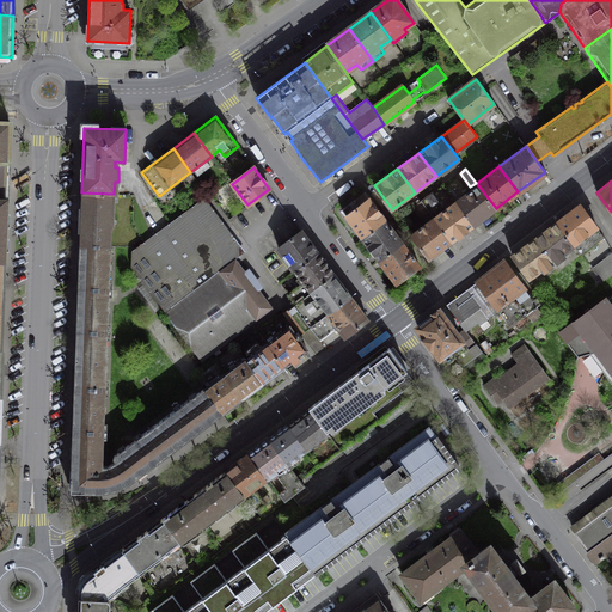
[(496,208),(478,185),(456,202),(473,226),(496,208)]
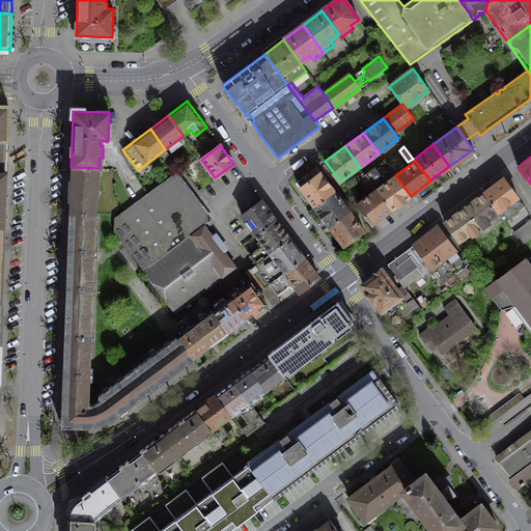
[(71,167),(68,213),(96,214),(96,197),(99,197),(99,168),(71,167)]
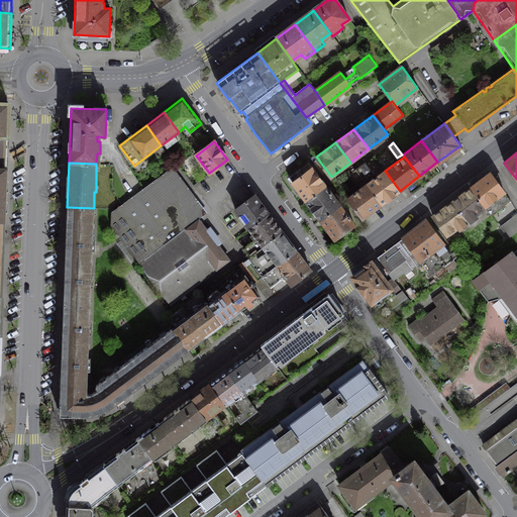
[(326,187),(308,163),(289,178),(306,202),(326,187)]
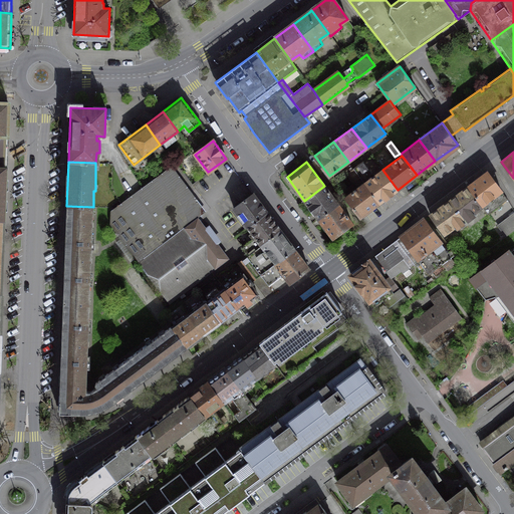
[(398,190),(382,170),(374,176),(363,162),(353,169),(359,177),(364,184),(379,203),(398,190)]
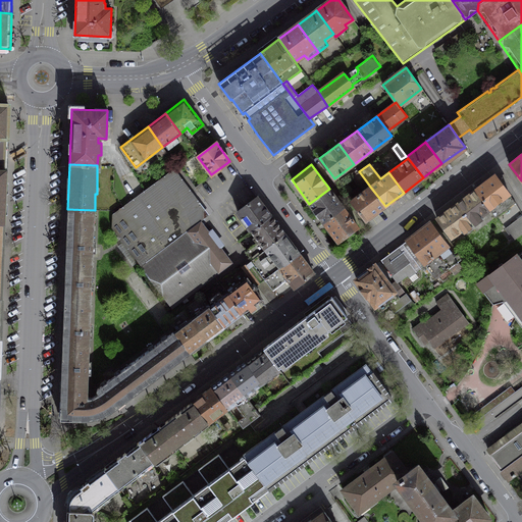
[(213,211),(178,165),(112,214),(111,227),(141,266),(200,221),(213,211)]
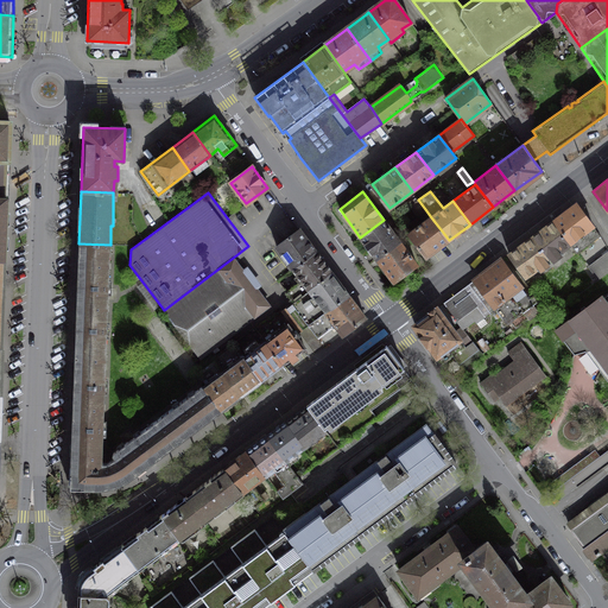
[(425,209),(418,200),(411,206),(418,215),(425,209)]
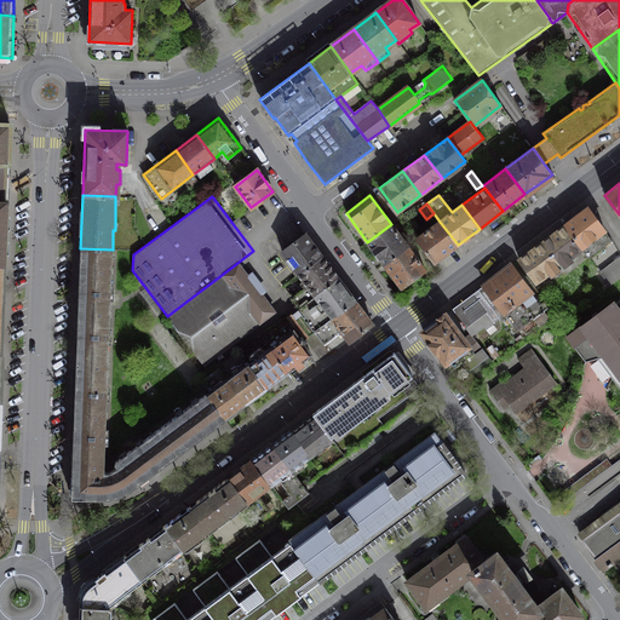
[(612,240),(587,207),(564,225),(581,247),(589,258),(612,240)]
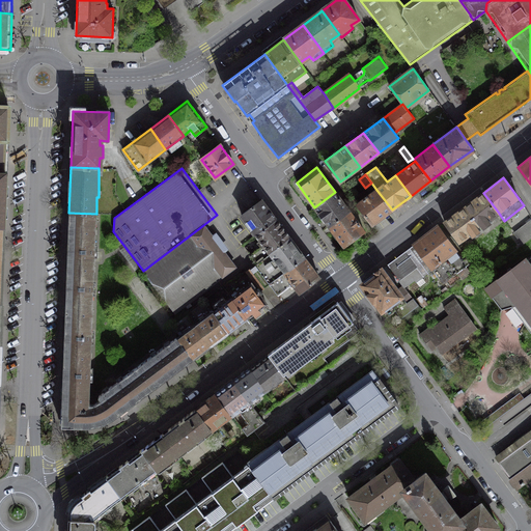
[(372,224),(392,210),(376,190),(357,204),(372,224)]
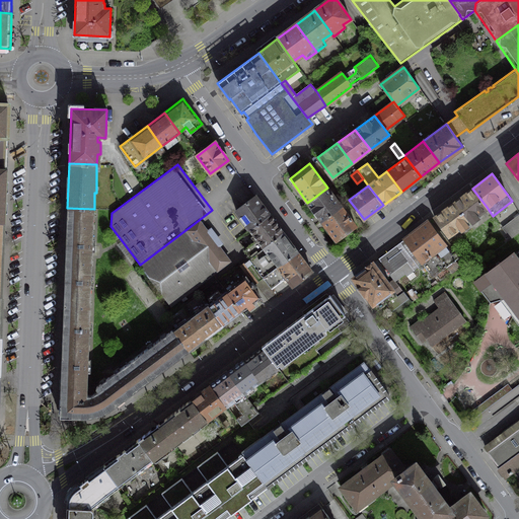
[(342,206),(327,188),(307,203),(321,221),(342,206)]
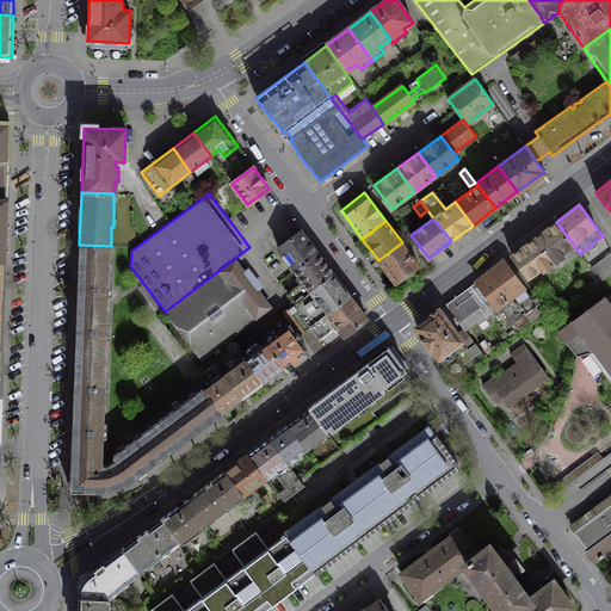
[(573,244),(556,222),(535,238),(551,260),(573,244)]
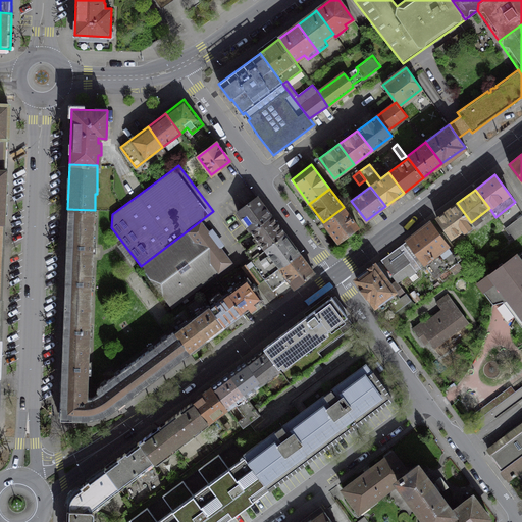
[(271,215),(257,197),(238,212),(252,230),(271,215)]
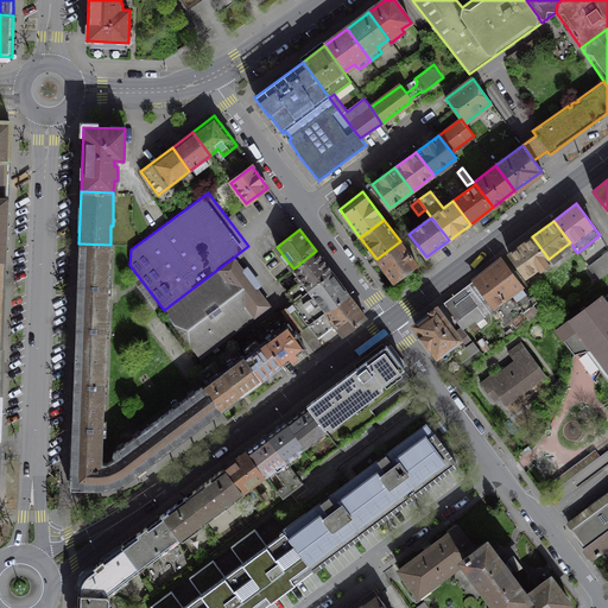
[(549,259),(532,236),(508,254),(525,277),(549,259)]
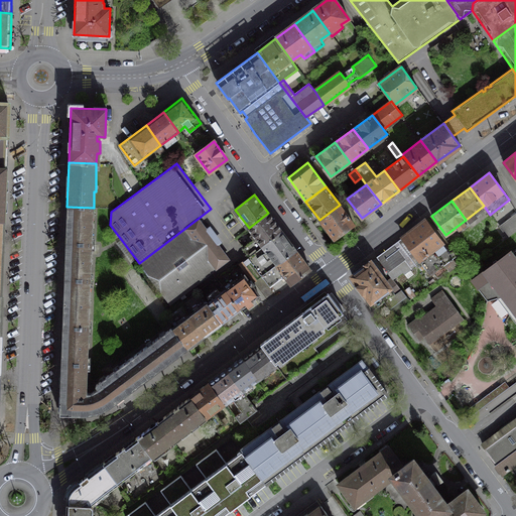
[(354,224),(340,205),(319,220),(334,239),(354,224)]
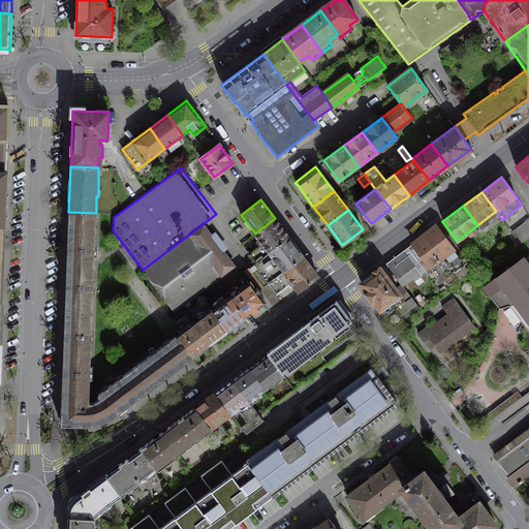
[(68,212),(67,249),(94,250),(96,213),(68,212)]
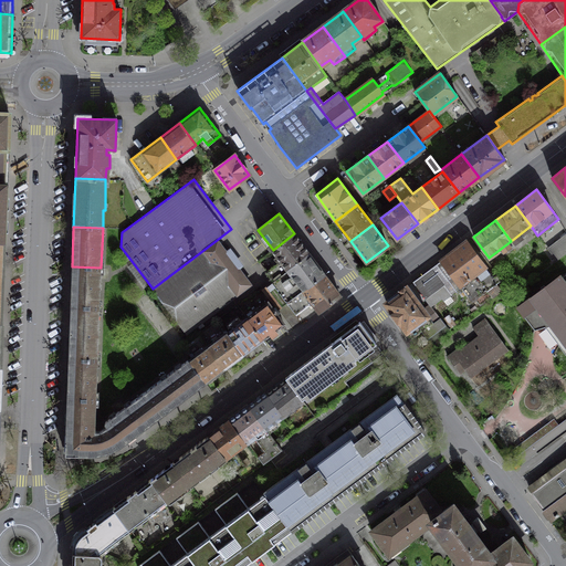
[(308,254),(294,233),(273,250),(278,255),(273,259),(278,263),(266,272),(273,281),(308,254)]
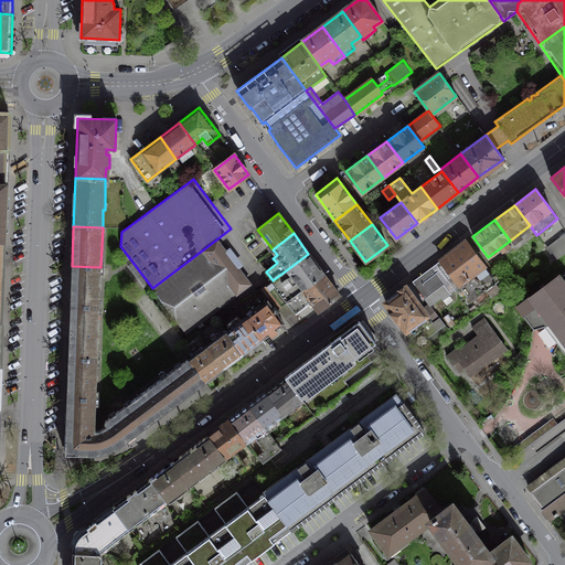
[(564,253),(564,233),(553,242),(563,255),(564,253)]
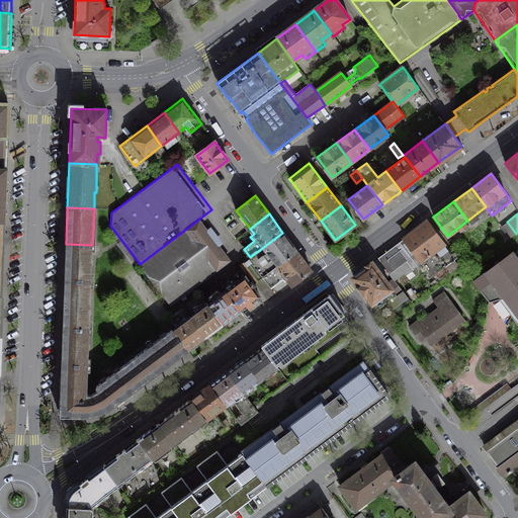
[(217,244),(198,220),(140,264),(170,305),(229,260),(219,247),(220,246),(218,243),(217,244)]
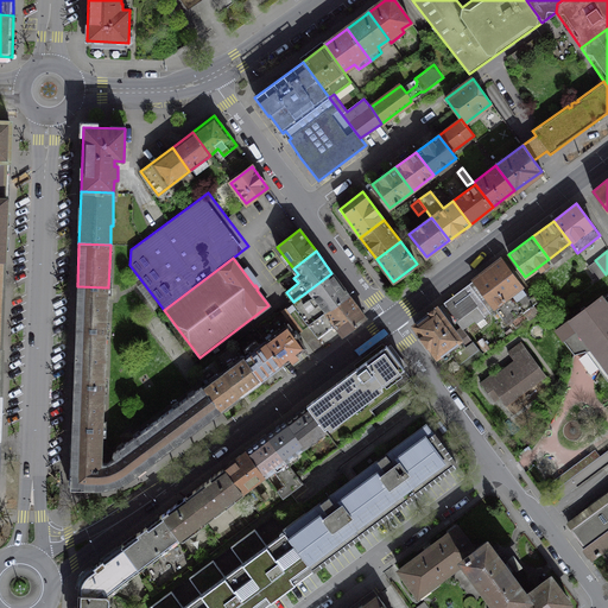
[(530,298),(501,260),(475,279),(508,324),(524,311),(530,318),(538,312),(533,304),(539,301),(534,295),(530,298)]
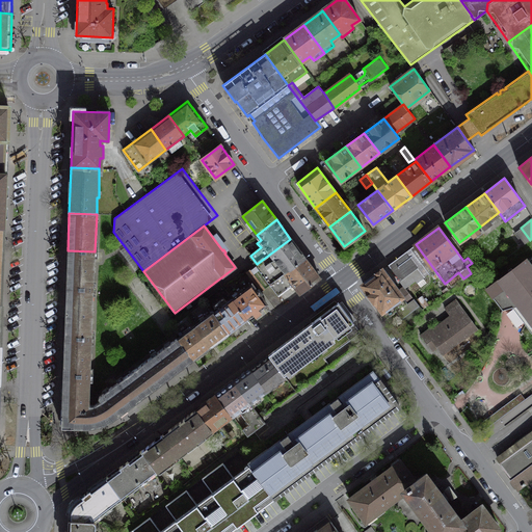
[(304,258),(290,239),(257,264),(255,266),(269,285),(304,258)]
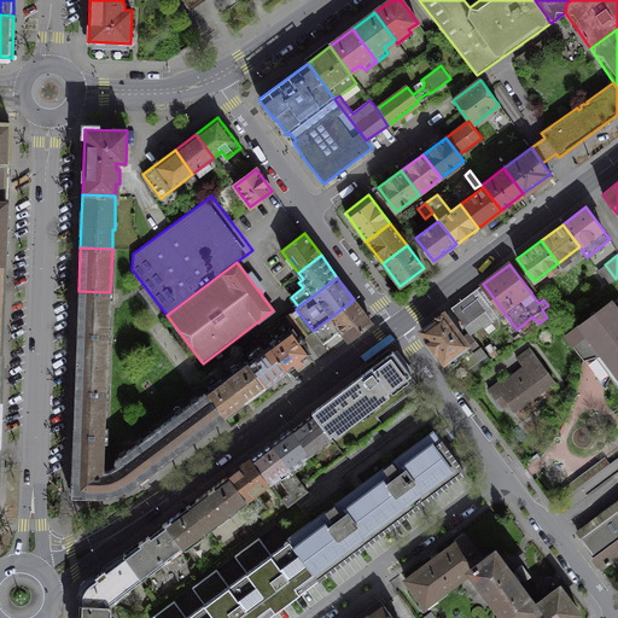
[(79,291),(76,334),(108,334),(110,292),(79,291)]
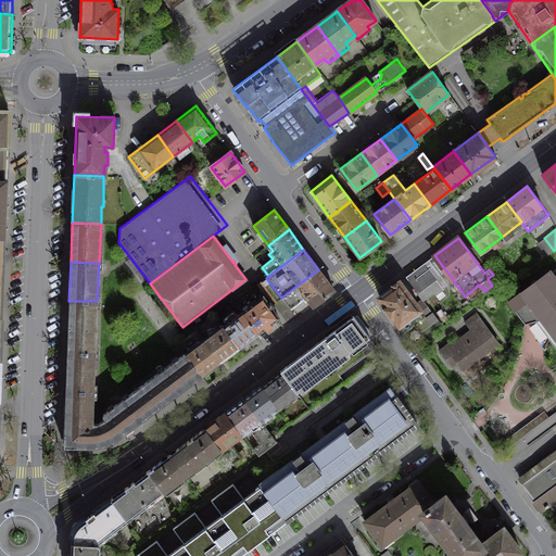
[(424,264),(406,277),(422,299),(424,300),(434,292),(436,294),(443,289),(424,264)]
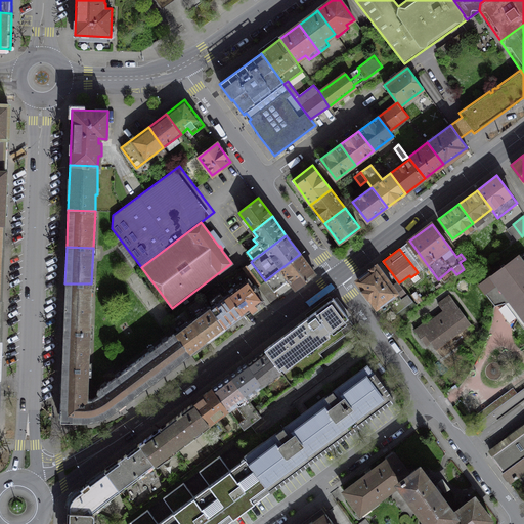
[(523,252),(518,257),(518,256),(479,285),(494,306),(514,301),(518,306),(517,307),(521,314),(523,318),(523,252)]
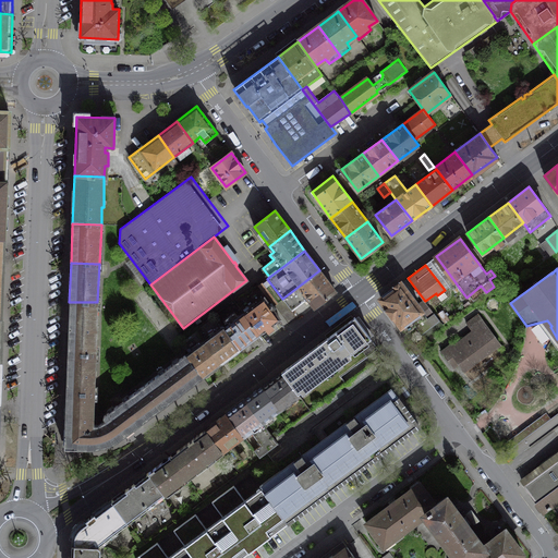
[(335,291),(319,270),(282,299),(291,311),(307,298),(314,306),(335,291)]
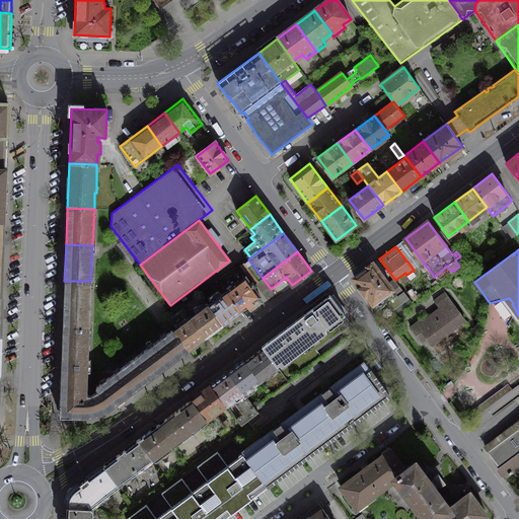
[(263,278),(248,260),(240,266),(254,284),(263,278)]
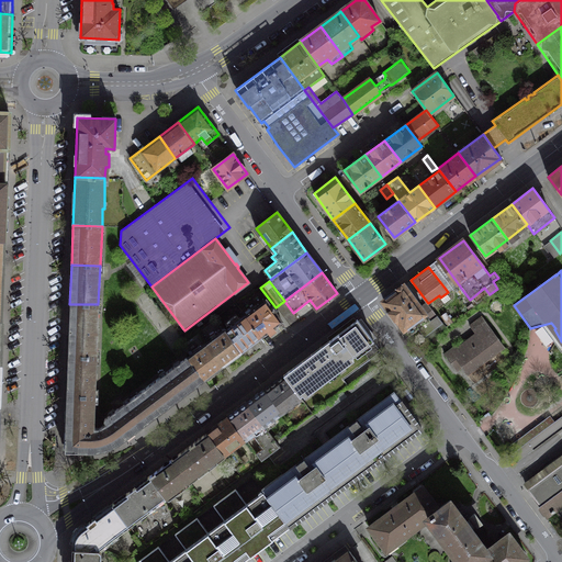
[(425,313),(420,307),(404,284),(383,300),(409,335),(419,328),(414,322),(425,313)]
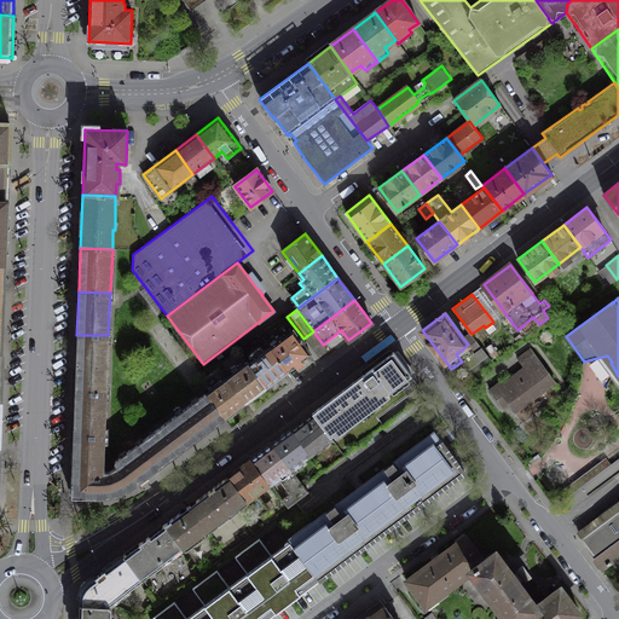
[(270,347),(287,371),(310,353),(293,330),(270,347)]
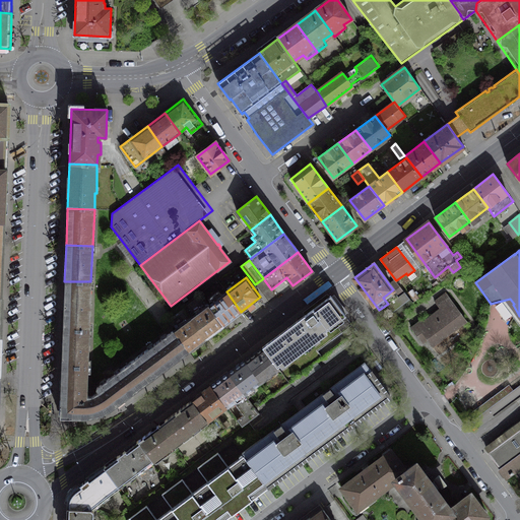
[(398,297),(404,291),(396,280),(395,279),(389,284),(393,289),(398,297)]
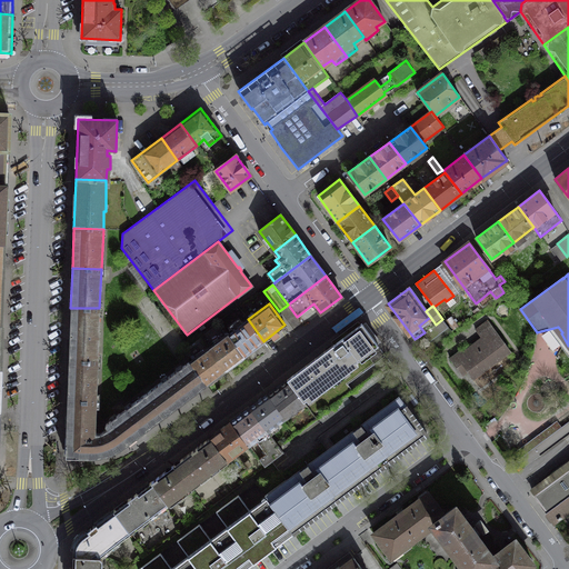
[(70,308),(69,360),(98,360),(99,308),(70,308)]
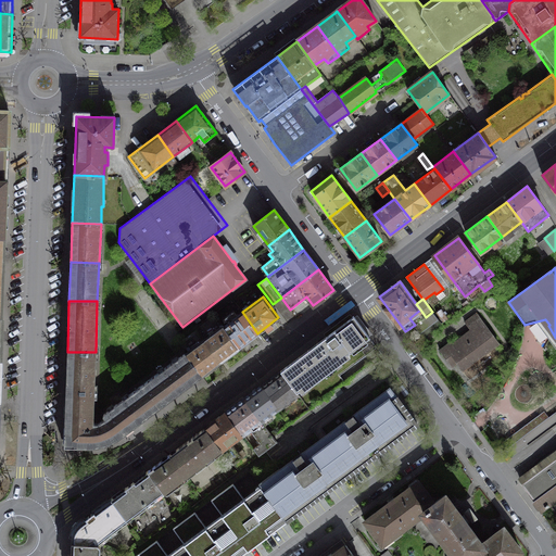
[(420,310),(409,318),(415,325),(420,332),(438,319),(432,312),(426,317),(420,310)]
